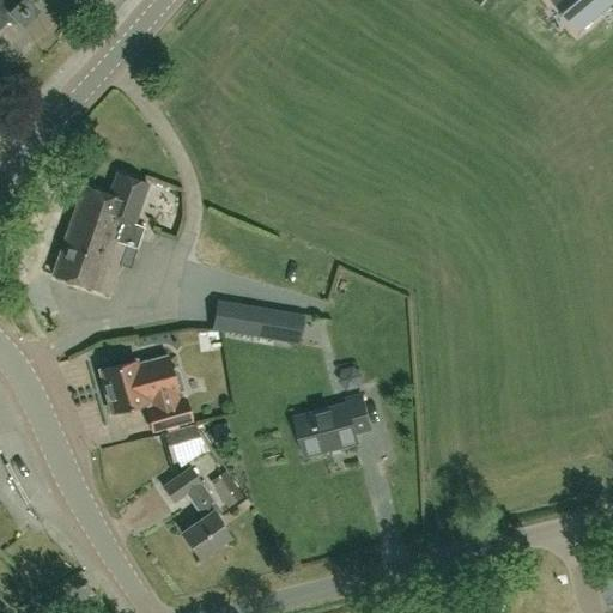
[(0,0),(0,22),(10,12),(20,22),(31,10),(20,0),(0,0)]
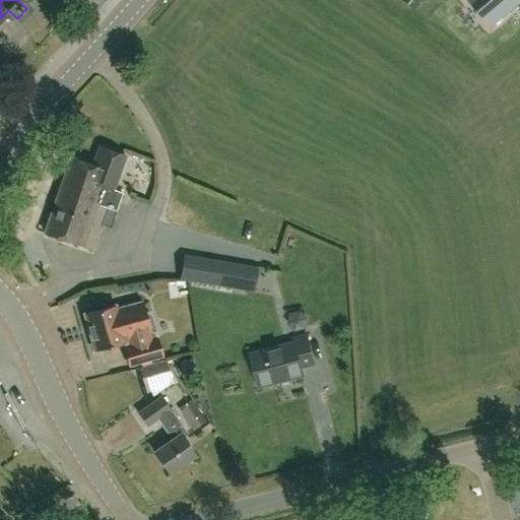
[(514,0),(470,0),(492,25),(518,4),(514,0)]
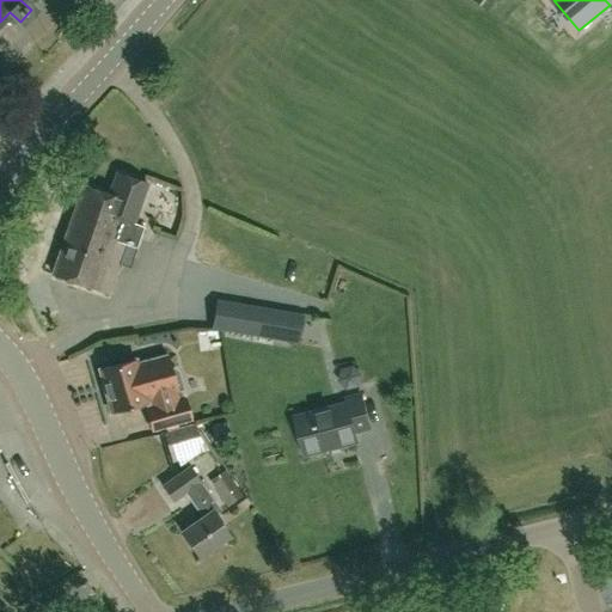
[(83,188),(53,274),(108,293),(118,264),(129,268),(136,248),(144,226),(133,222),(147,183),(117,172),(109,194),(84,185),(83,188)]
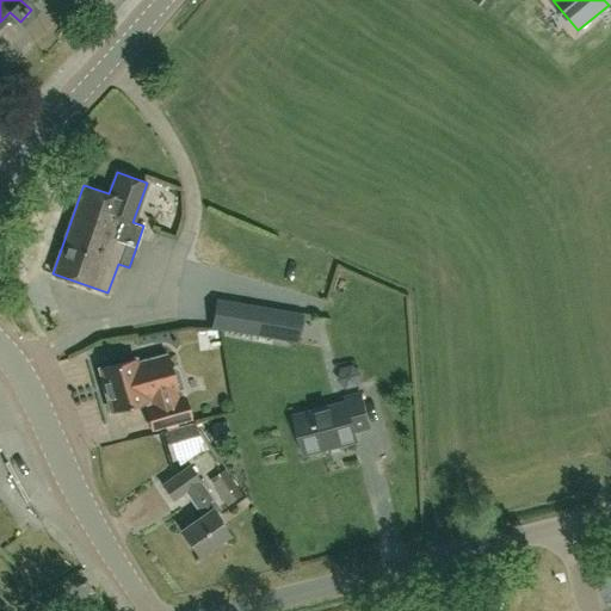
[(302,313),(288,310),(217,298),(213,327),(283,339),(297,341),(302,313)]
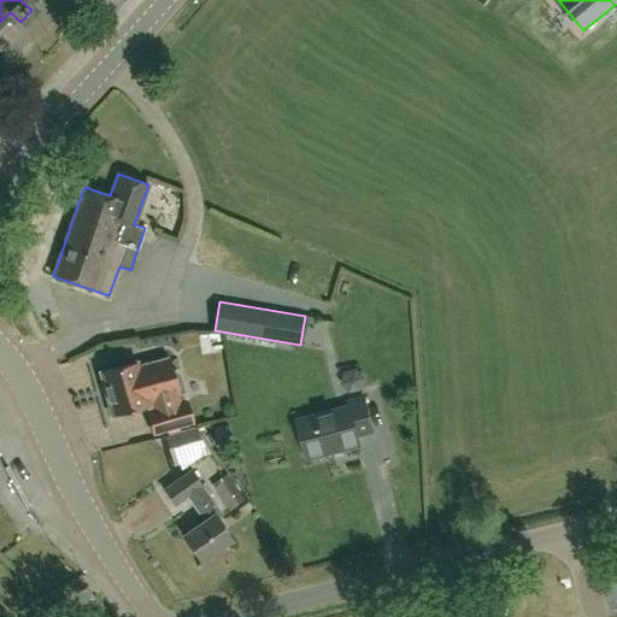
[(174,381),(168,359),(136,369),(135,364),(100,374),(112,417),(147,407),(146,404),(152,403),(154,410),(146,412),(152,436),(193,424),(187,400),(180,403),(177,395),(184,393),(181,378),(174,381)]
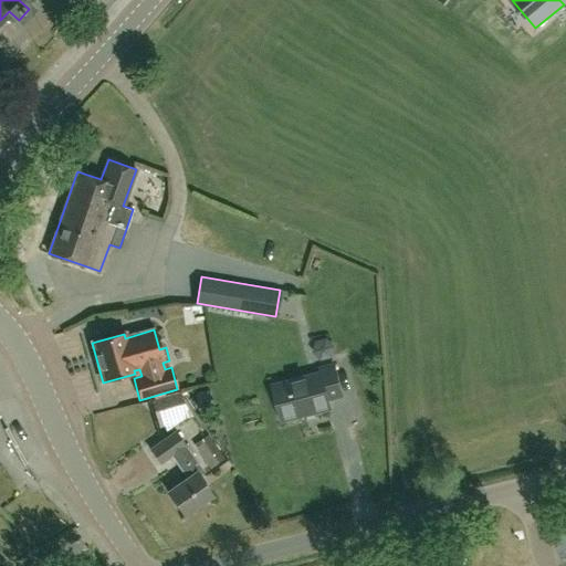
[(341,396),(333,365),(318,369),(320,374),(272,386),(281,420),(310,412),(310,415),(329,409),(327,399),(341,396)]
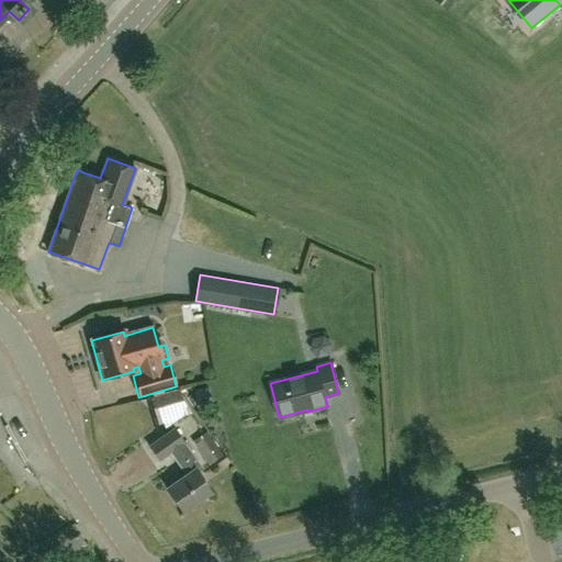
[(148,397),(152,409),(182,401),(179,389),(148,397)]
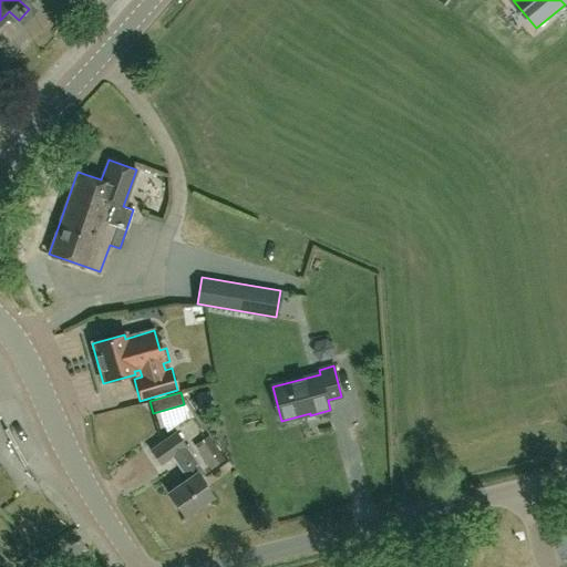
[(167,409),(168,428),(192,425),(189,406),(167,409)]
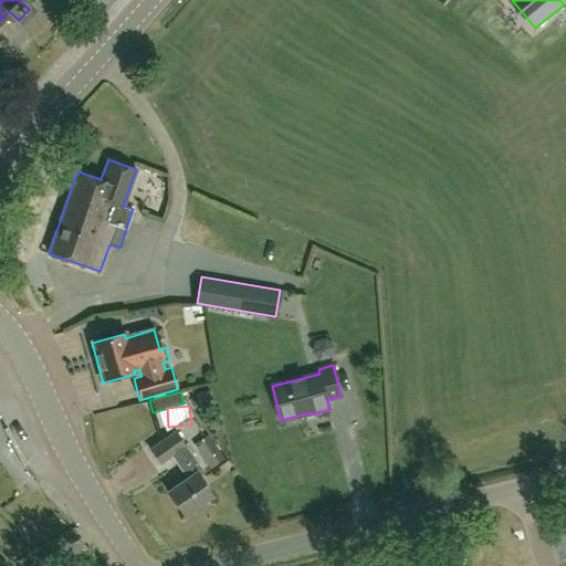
[(211,495),(197,474),(202,471),(175,432),(148,450),(159,464),(170,457),(186,478),(167,491),(184,515),(211,495)]
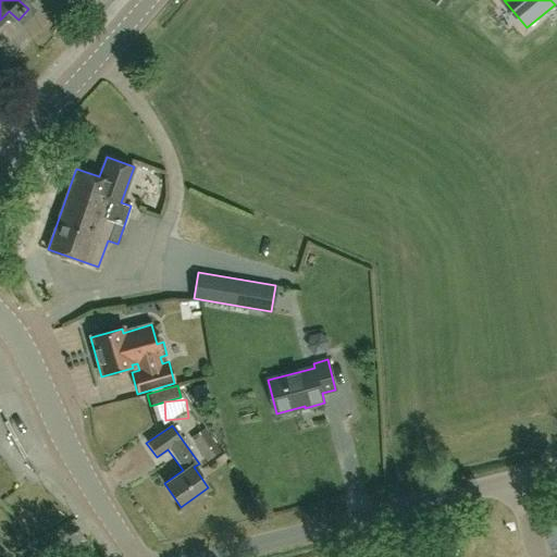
[(207,462),(221,453),(203,428),(189,437),(207,462)]
